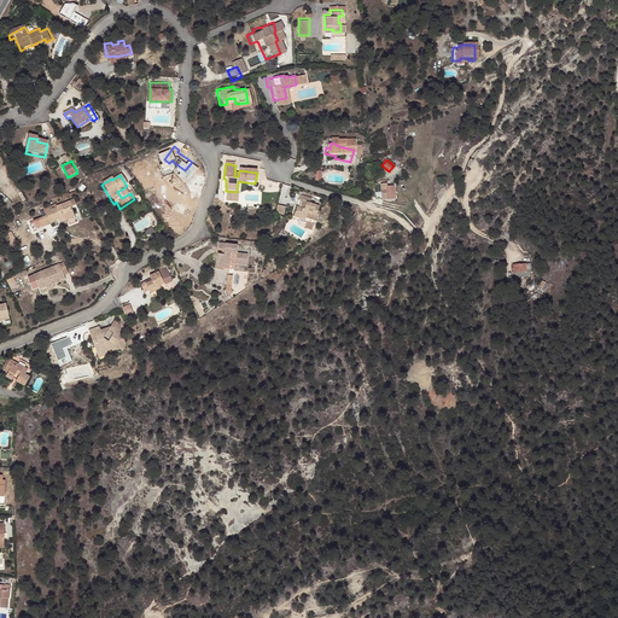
[(388,198),(394,197),(392,185),(390,185),(383,186),(383,188),(377,188),(379,199),(382,198),(388,198)]
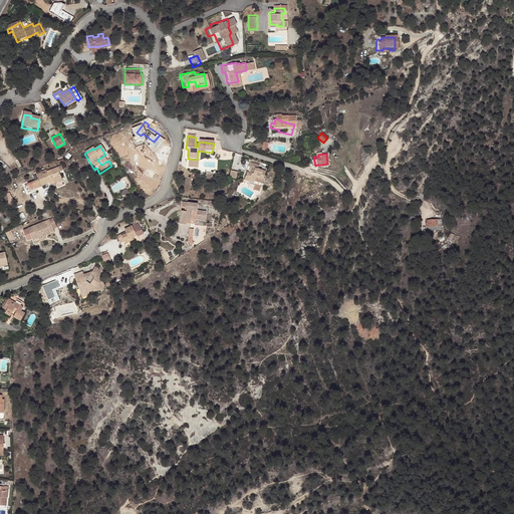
[(97,160),(101,165),(106,162),(102,157),(97,160)]
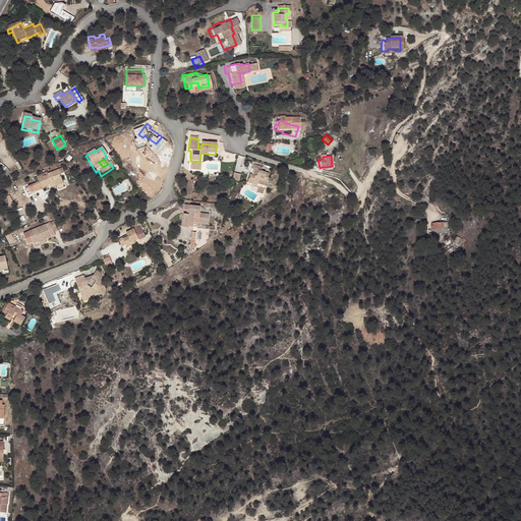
[(0,170),(6,177),(11,172),(2,162),(0,163),(0,170)]
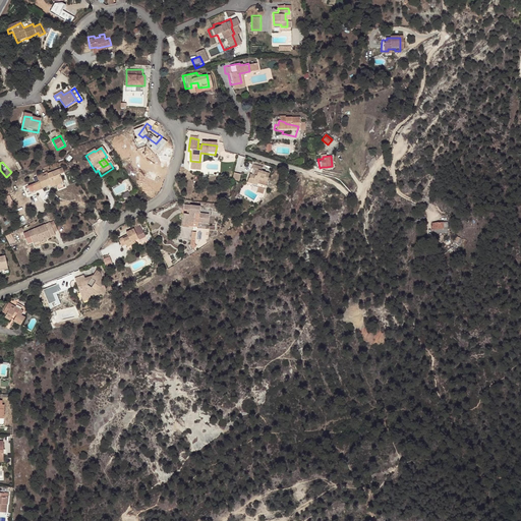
[(192,164),(192,172),(199,172),(200,164),(192,164)]
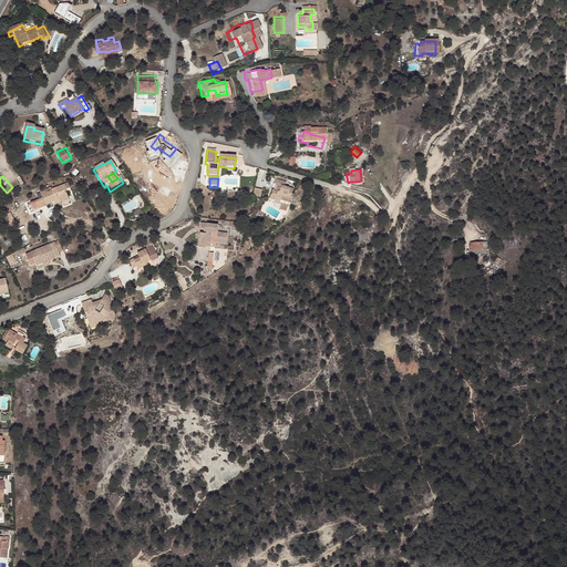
[(288,206),(290,198),(292,188),(285,186),(286,182),(274,178),(272,183),(279,185),(278,191),(271,189),(268,200),(281,204),(279,209),(286,210),(288,206)]
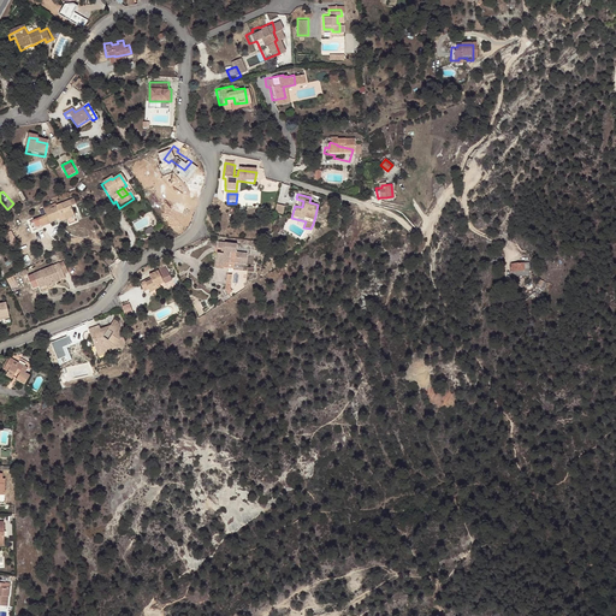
[(75,207),(72,201),(54,207),(55,209),(48,212),(48,209),(42,212),(43,218),(35,221),(39,229),(47,225),(59,221),(60,224),(73,219),(70,209),(75,207)]
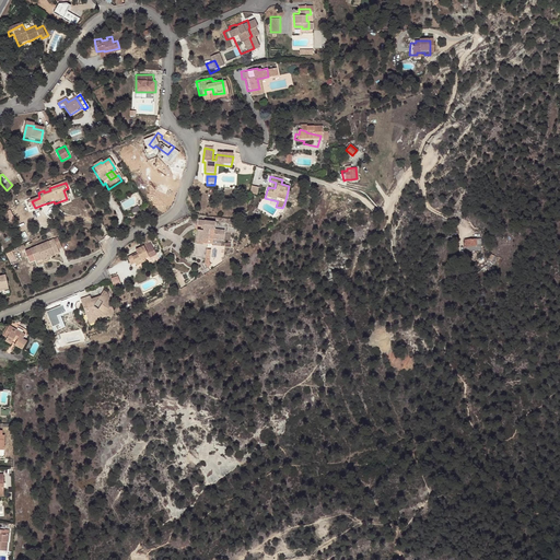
[(253,185),(251,193),(258,195),(259,186),(253,185)]
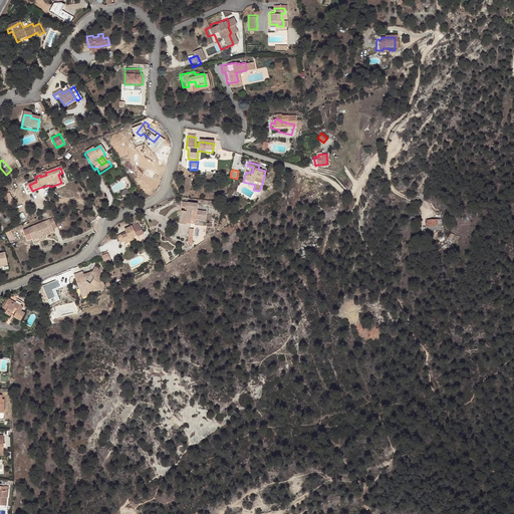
[(8,204),(14,202),(10,193),(4,195),(8,204)]
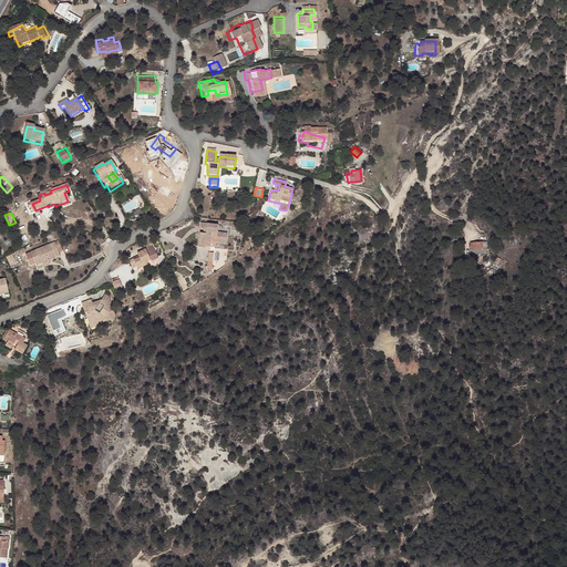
[(216,235),(217,227),(200,225),(199,230),(205,232),(204,235),(199,235),(197,249),(203,249),(203,248),(209,248),(209,245),(225,247),(226,236),(216,235)]
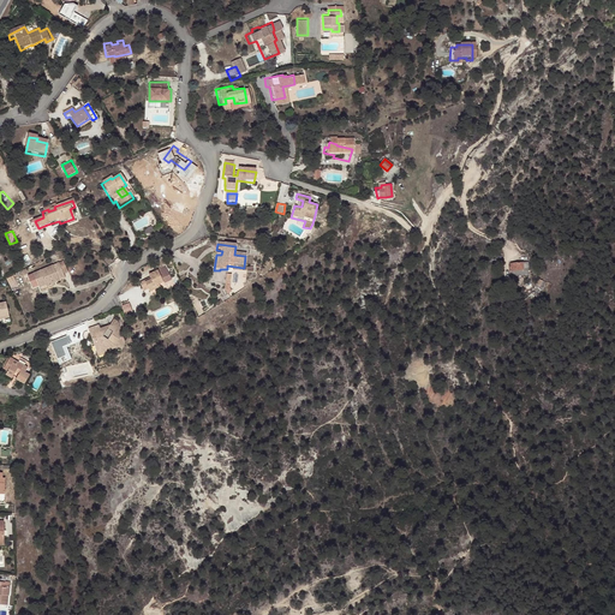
[(509,263),(511,276),(527,275),(526,261),(509,263)]
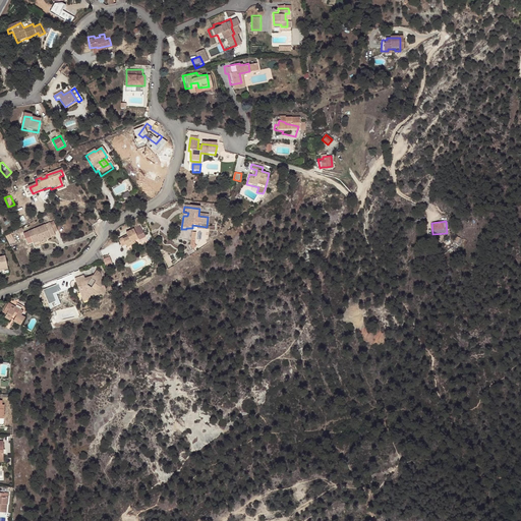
[(49,225),(48,223),(26,232),(35,247),(46,242),(45,240),(50,237),(49,235),(53,233),(49,225)]
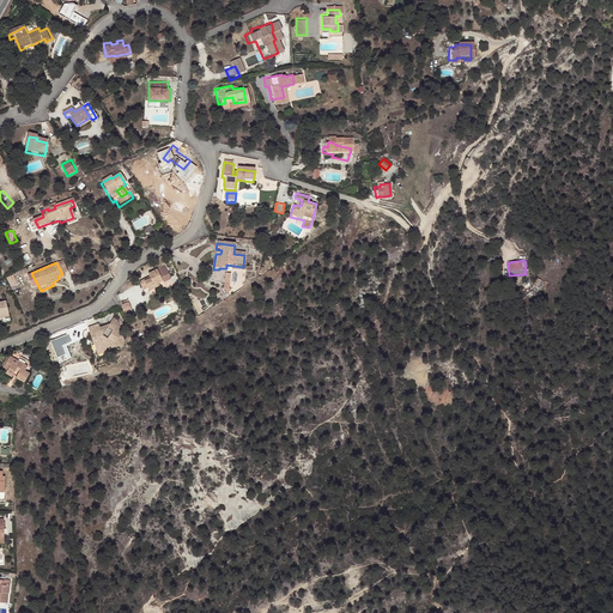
[(165,283),(159,272),(150,275),(152,280),(146,284),(146,283),(141,285),(145,292),(150,290),(151,293),(157,291),(155,287),(165,283)]
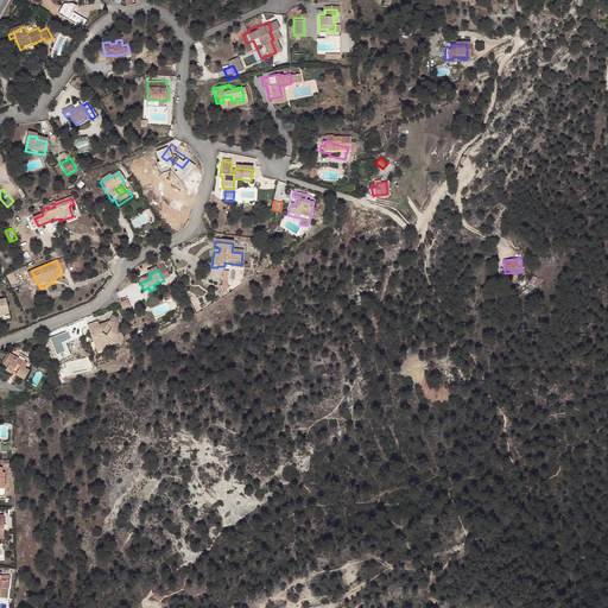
[(121,302),(124,309),(132,308),(130,299),(121,302)]
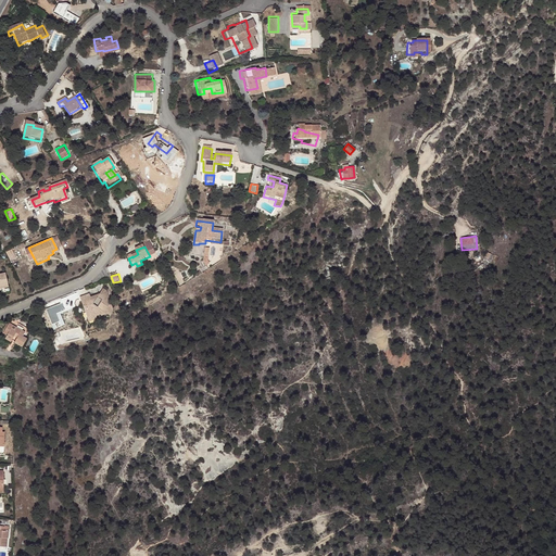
[(62,303),(47,308),(53,328),(65,325),(61,312),(77,305),(75,300),(79,298),(78,292),(61,299),(62,303)]
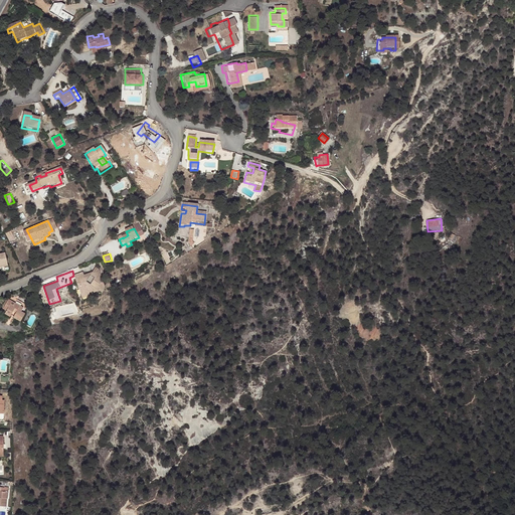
[(92,278),(86,280),(81,282),(82,285),(78,286),(83,302),(91,300),(92,297),(101,294),(105,296),(107,291),(101,272),(96,271),(92,278)]
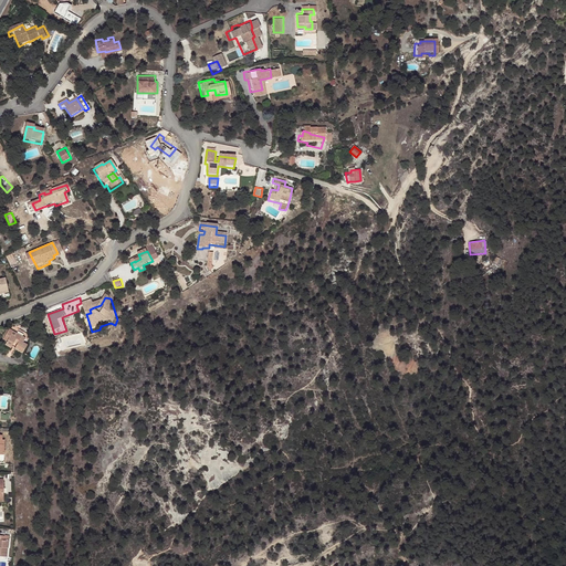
[(90,310),(94,307),(92,303),(83,306),(86,314),(91,313),(90,310)]
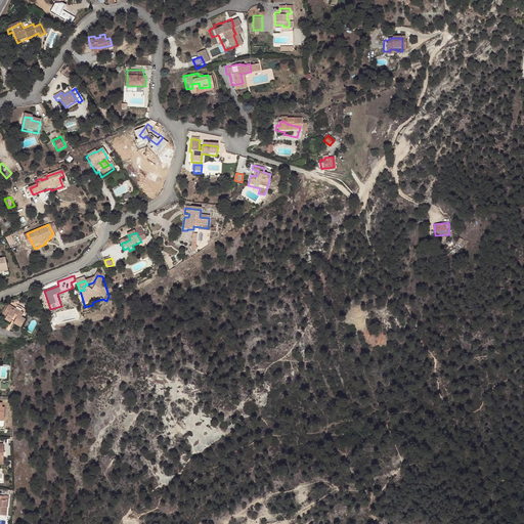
[(24,315),(8,307),(4,317),(6,319),(5,322),(11,325),(14,318),(16,319),(14,325),(22,329),(26,320),(23,319),(24,315)]
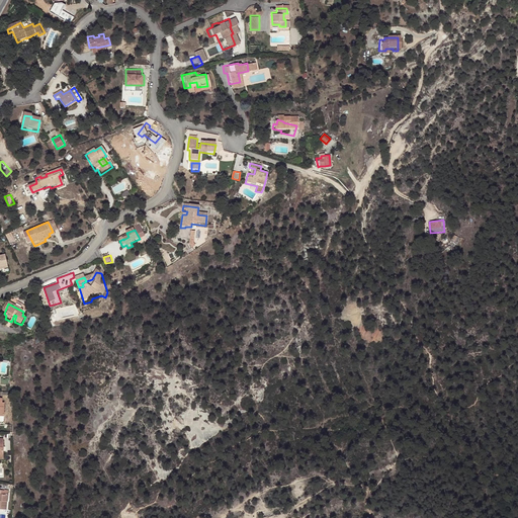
[(0,507),(9,508),(10,494),(6,493),(6,488),(0,488),(0,507)]
